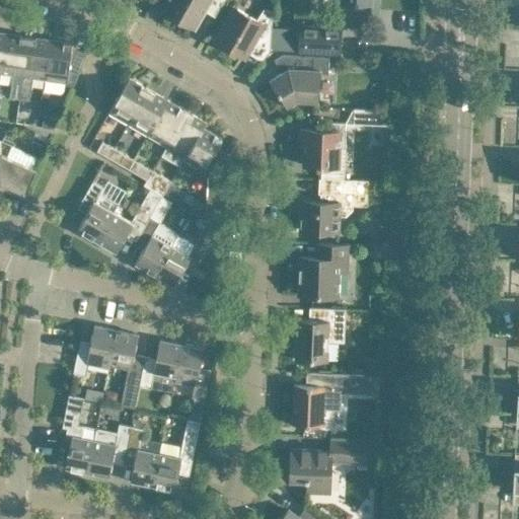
[(167,0),(163,9),(195,27),(205,9),(215,15),(224,0),(167,0)]
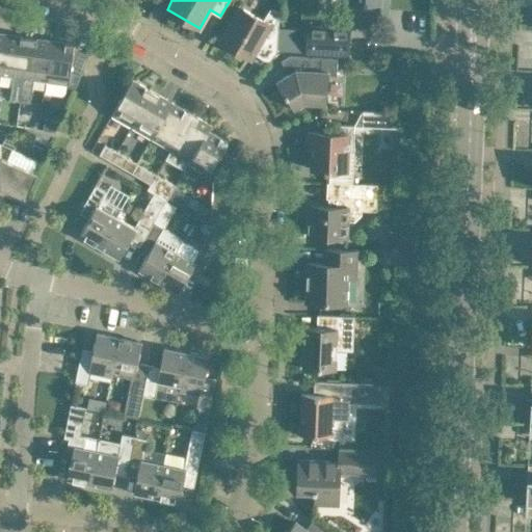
[(258,54),(269,60),(277,50),(280,8),(270,7),(263,19),(240,6),(231,22),(221,41),(250,57),(259,43),(263,44),(258,54)]
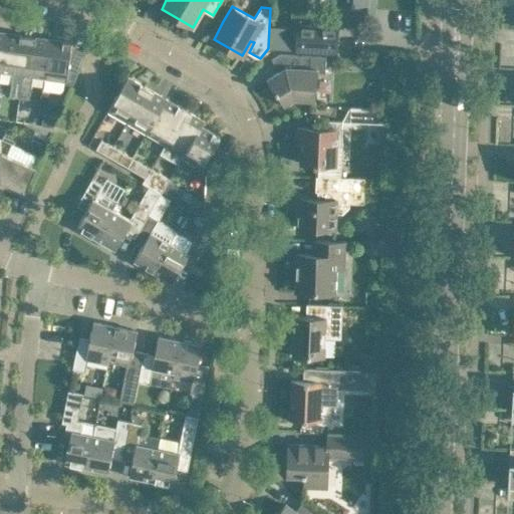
[(336,52),(337,26),(297,24),(296,50),(316,51),(336,52)]
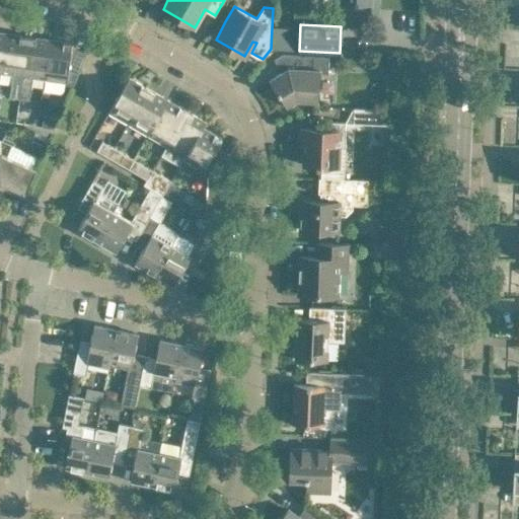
[(9,96),(18,97),(19,97),(28,35),(6,32),(1,72),(13,74),(9,96)]
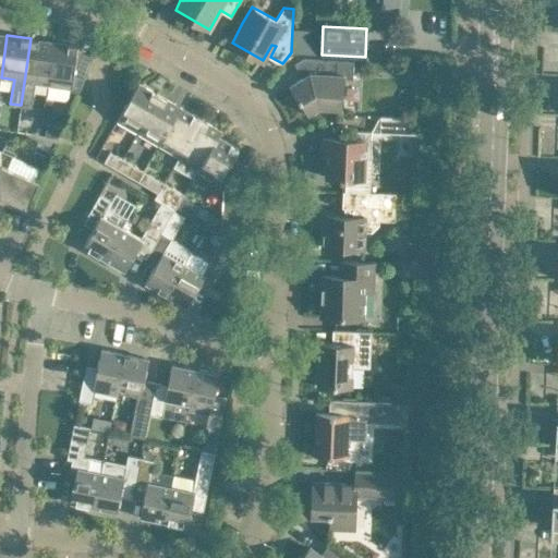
[(21,105),(31,107),(35,83),(48,84),(53,41),(31,38),(21,105)]
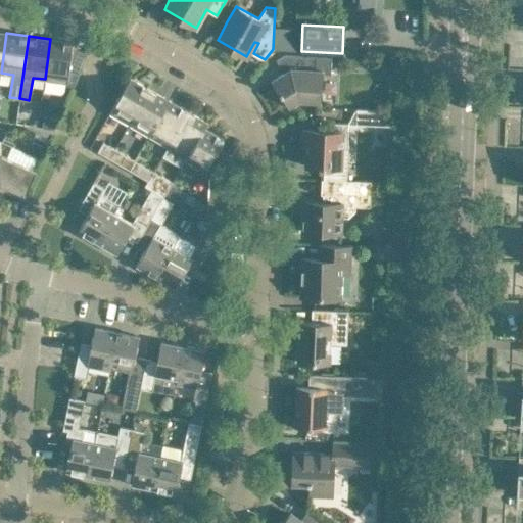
[(73,42),(50,39),(45,79),(67,82),(66,85),(73,86),(88,52),(73,46),(73,42)]
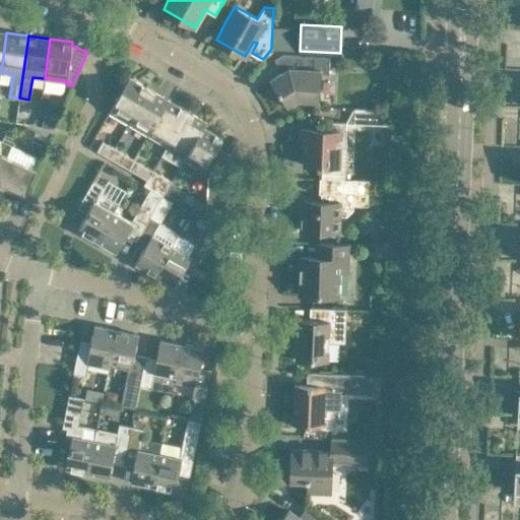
[(297,100),(319,101),(319,87),(320,87),(321,72),(329,73),(330,57),(283,54),(274,59),(282,72),(270,79),(279,94),(280,94),(287,106),(297,100)]
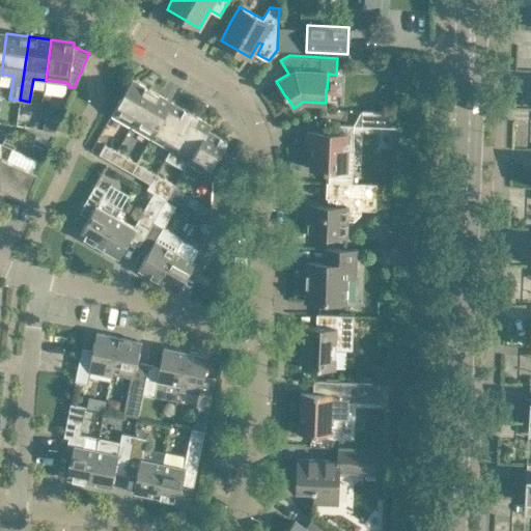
[(396,59),(385,59),(384,70),(395,71),(396,59)]
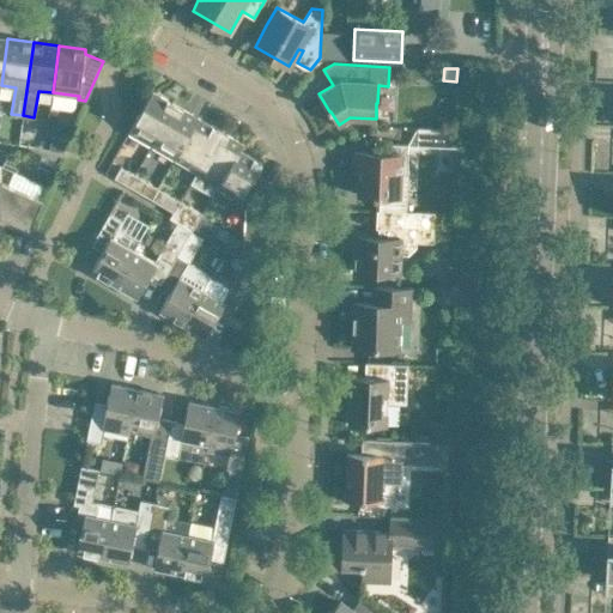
[(128,132),(152,145),(175,104),(152,91),(128,132)]
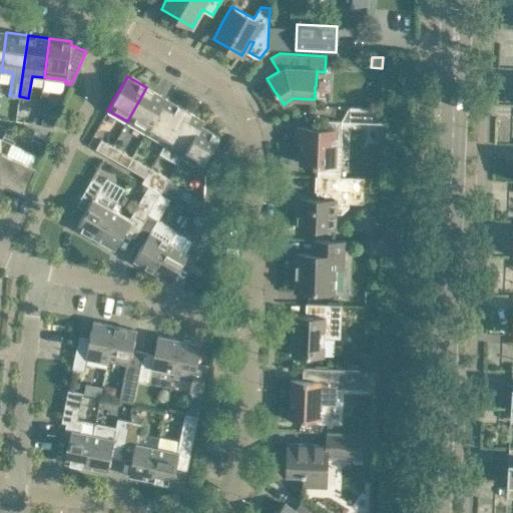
[(146,87),(127,121),(146,132),(165,98),(146,87)]
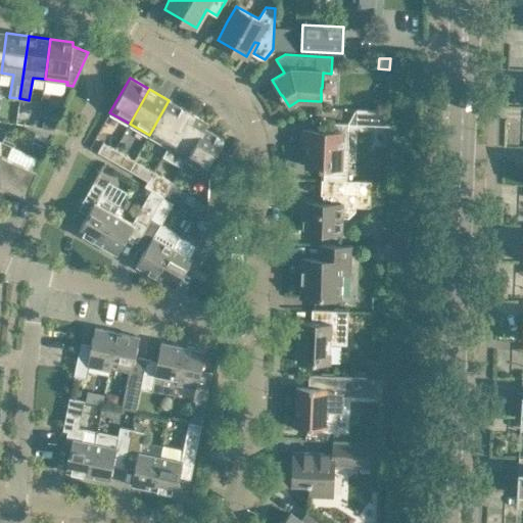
[(149,135),(168,146),(188,110),(169,100),(149,135)]
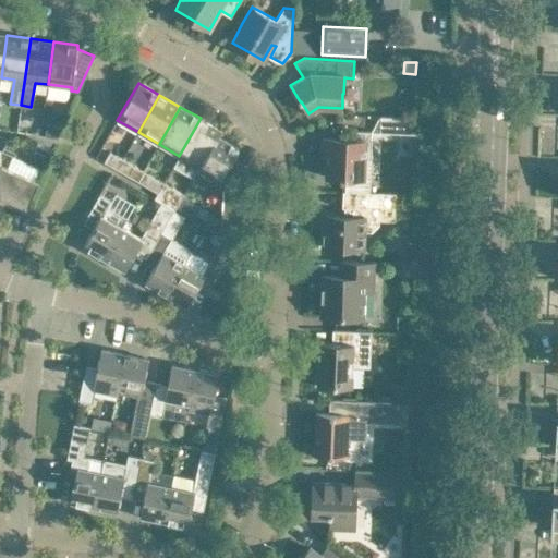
[(380,132),(419,134),(420,118),(380,116),(380,132)]
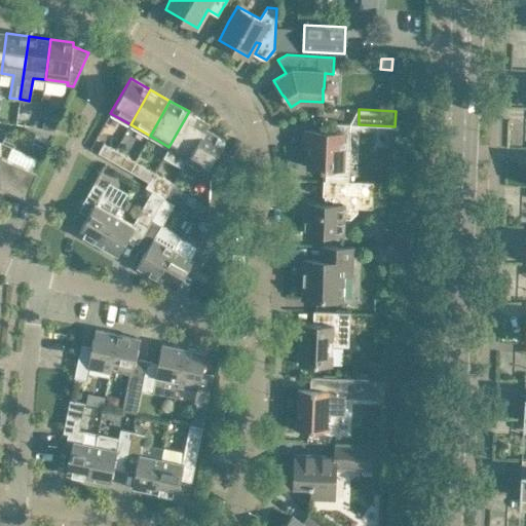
[(168,147),(163,156),(182,166),(188,157),(205,128),(209,123),(189,111),(168,147)]
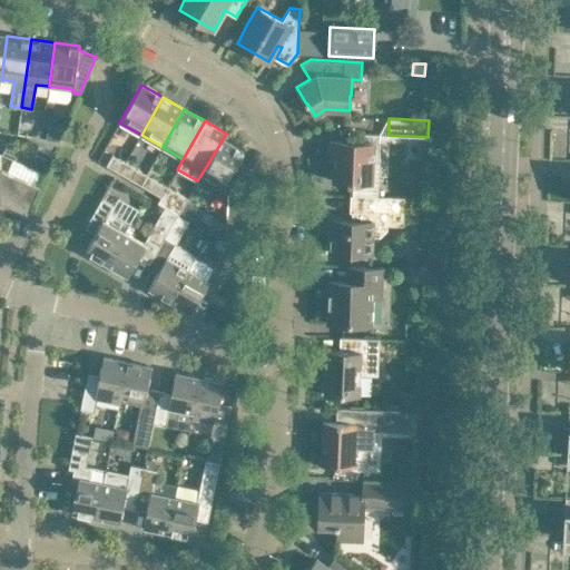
[(65,129),(48,127),(46,138),(59,140),(65,129)]
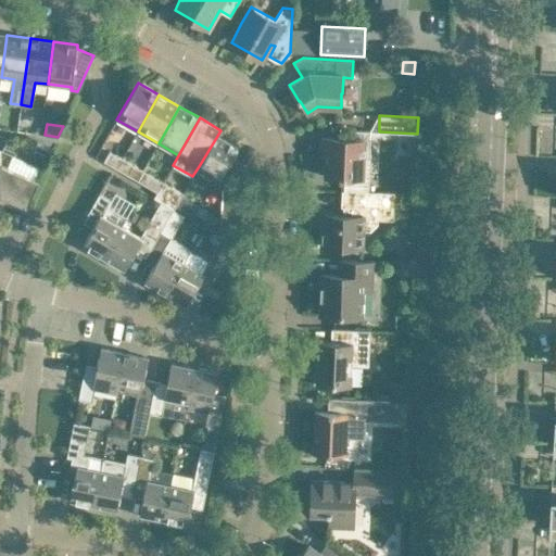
[(339,176),(339,178),(345,178),(345,177),(363,177),(364,158),(369,158),(370,139),(369,139),(370,130),(353,129),(353,138),(320,137),(320,154),(326,155),(325,176),(339,176)]
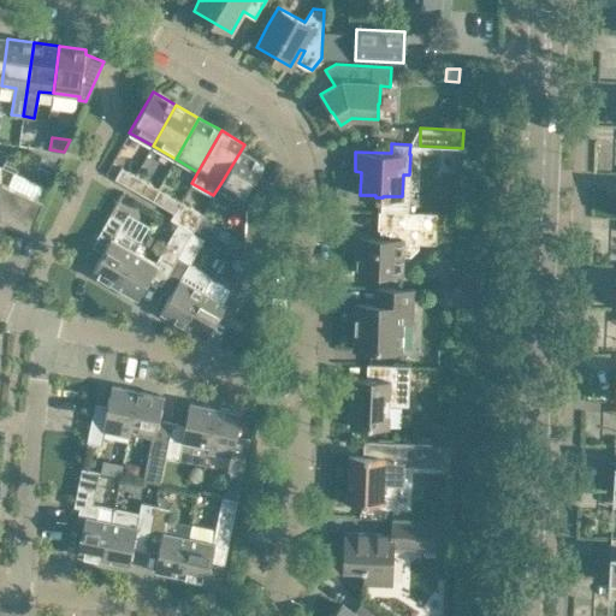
[(209,201),(223,209),(229,197),(240,205),(241,205),(258,175),(264,164),(241,150),(220,184),(213,195),(209,201)]
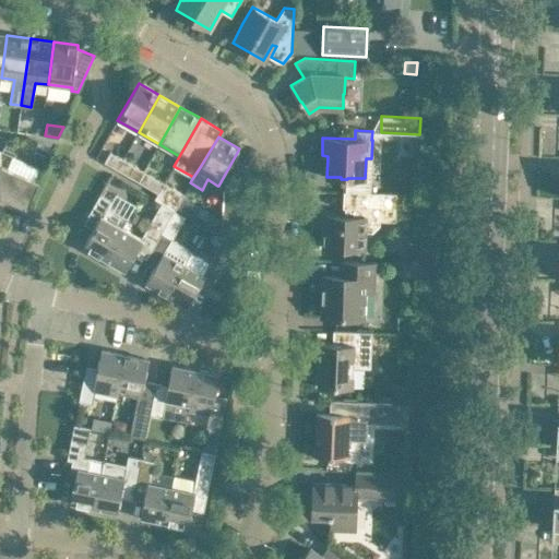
[(14,156),(20,144),(8,138),(2,151),(11,155),(14,156)]
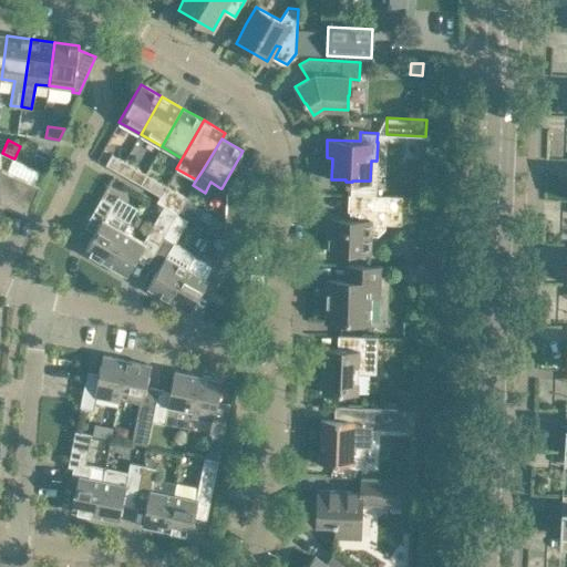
[(106,164),(119,172),(125,161),(112,153),(106,164)]
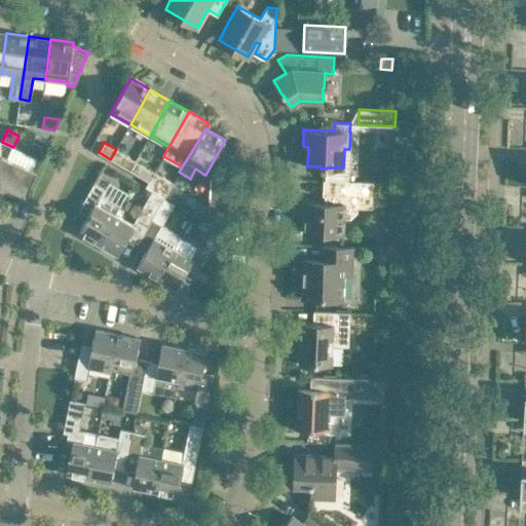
[(110,159),(116,162),(129,170),(135,160),(116,149),(110,159)]
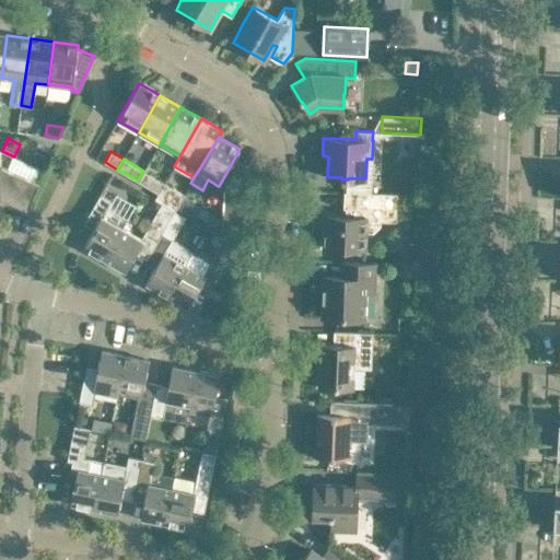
[(234,159),(219,186),(218,186),(223,189),(224,187),(246,188),(247,166),(234,159)]
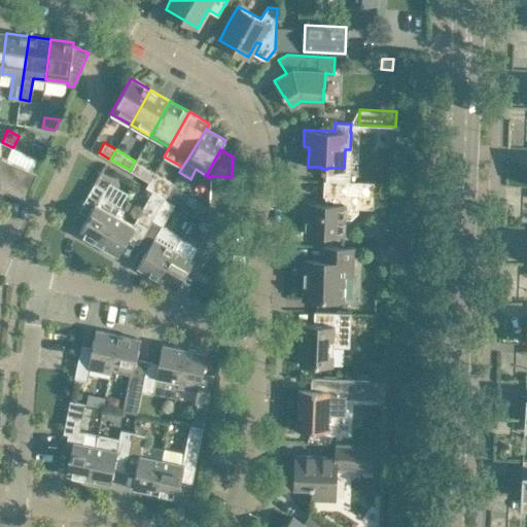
[(36,171),(0,155),(0,185),(26,196),(36,171)]
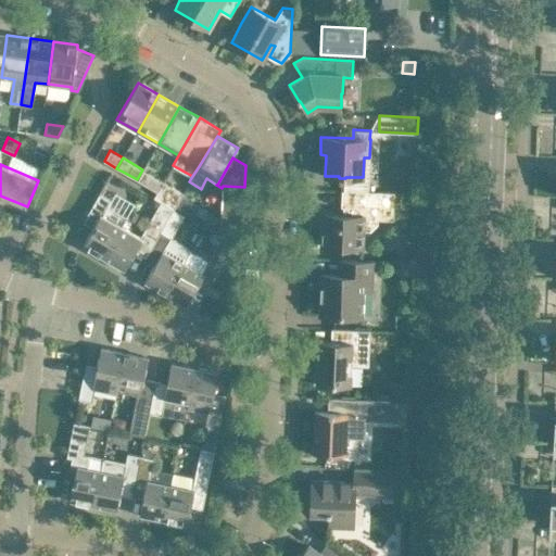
[(137,179),(158,191),(163,181),(142,169),(137,179)]
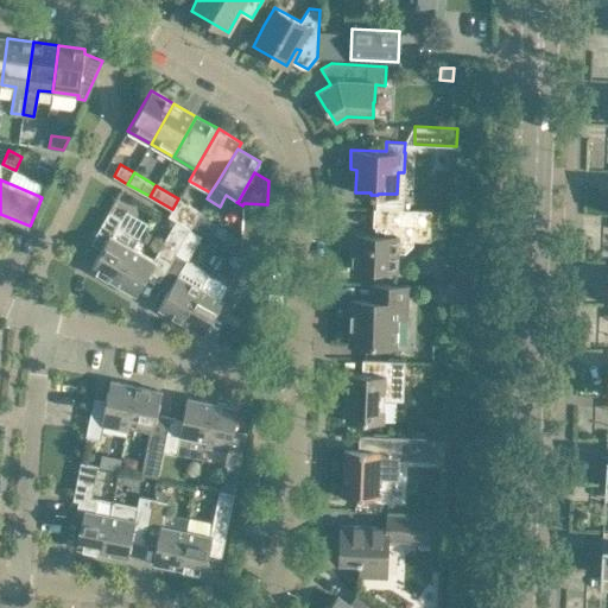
[(176,220),(189,227),(190,228),(201,210),(178,198),(172,209),(169,215),(176,220)]
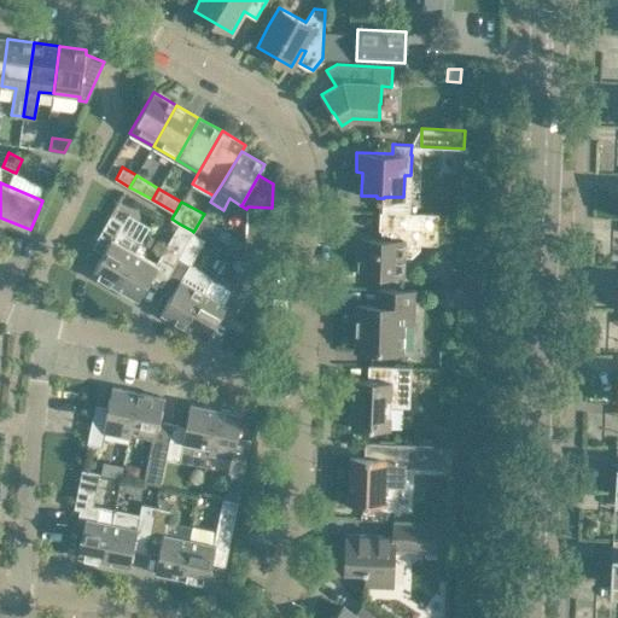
[(248,207),(246,209),(246,220),(270,221),(272,208),(248,207)]
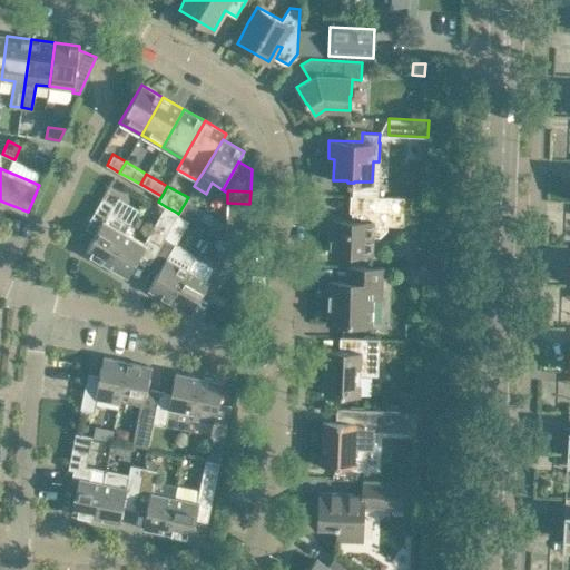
[(354,219),(332,219),(331,252),(371,253),(372,236),(379,236),(387,228),(387,225),(403,225),(404,196),(351,194),(350,212),(357,212),(357,214),(354,217),(354,219)]
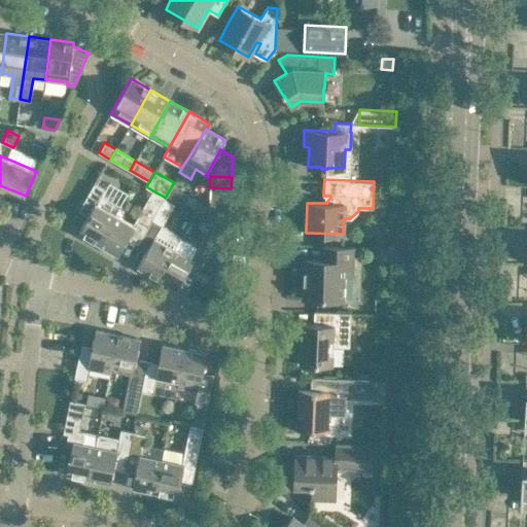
[(119,204),(103,195),(106,189),(94,183),(78,210),(89,215),(78,233),(98,244),(115,214),(120,205),(118,205),(119,204)]
